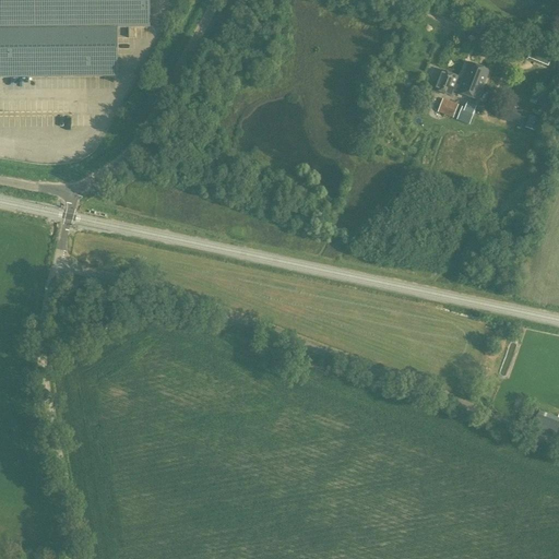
[(0,0),(0,78),(117,76),(117,28),(129,28),(129,38),(134,38),(134,28),(150,27),(149,0),(0,0)]
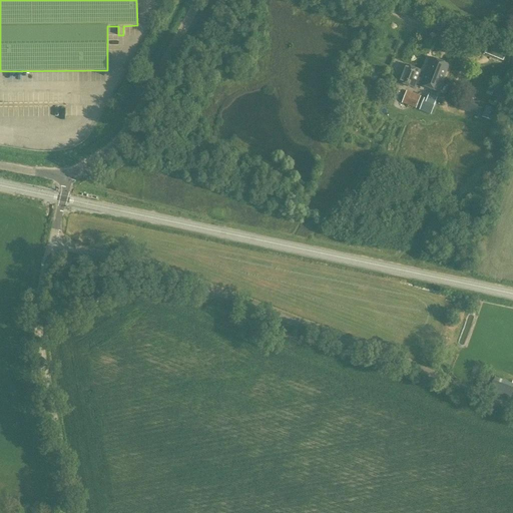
[(484,53),(503,61),(506,52),(487,45),(484,53)]
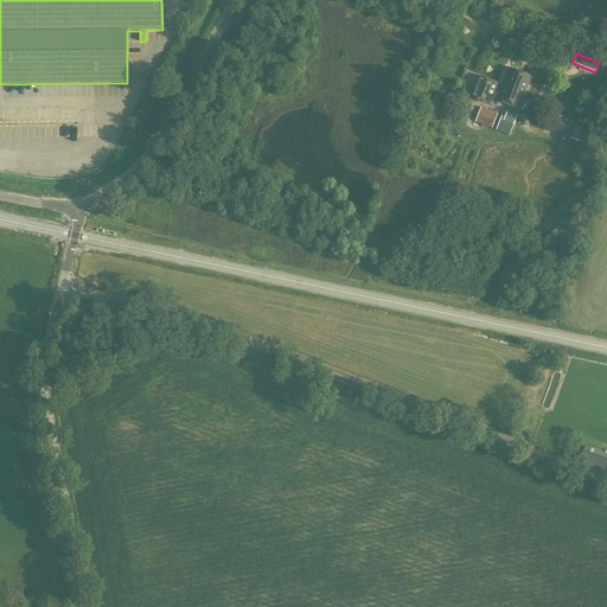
[(509,69),(496,101),(518,109),(531,77),(509,69)]
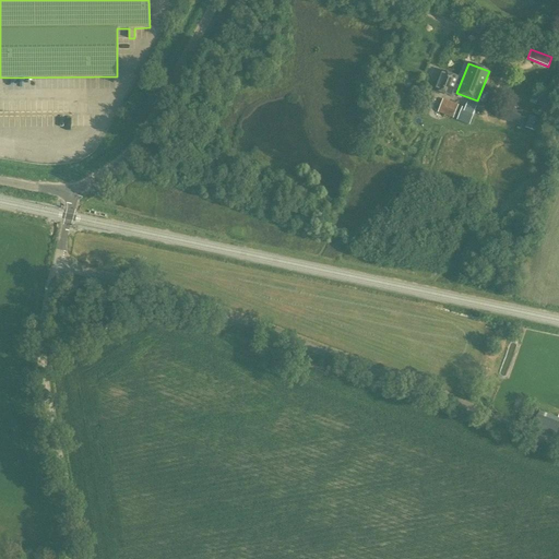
[(459,78),(441,71),(433,90),(451,96),(459,78)]
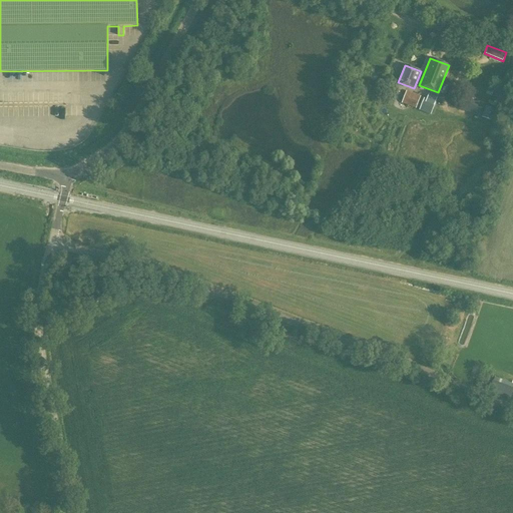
[(421,96),(407,91),(402,103),(416,109),(421,96)]
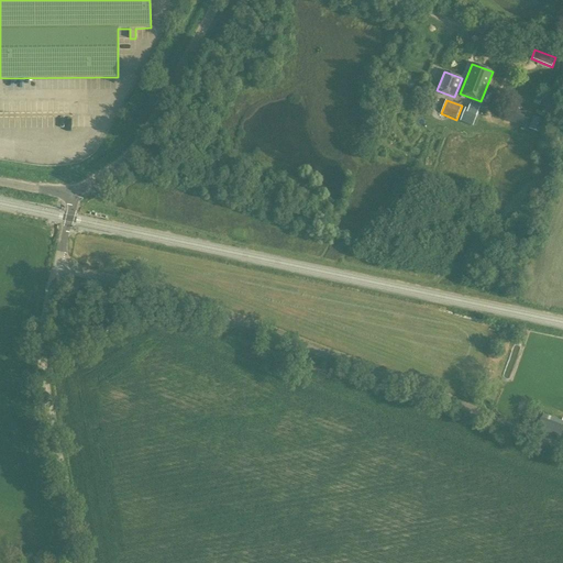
[(478,113),(465,108),(460,121),(472,127),(478,113)]
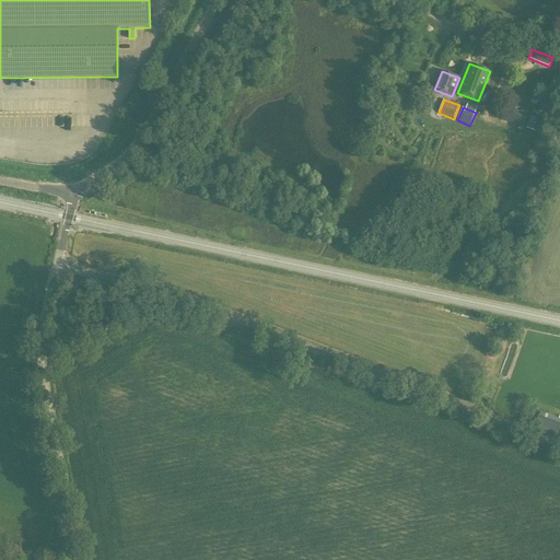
[(523,127),(526,119),(502,109),(499,119),(509,123),(523,127)]
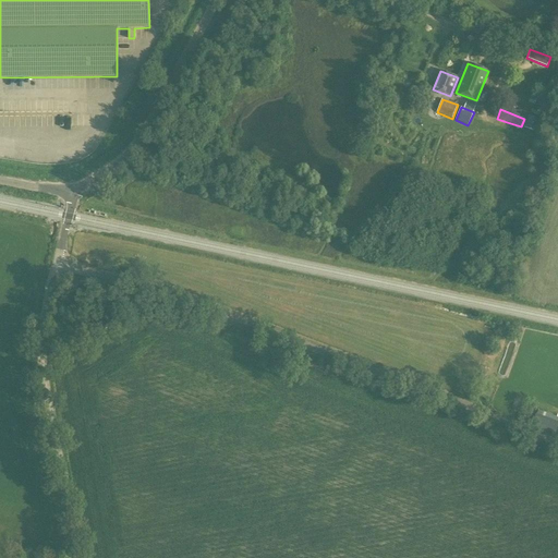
[(540,116),(530,112),(525,117),(538,121),(540,116)]
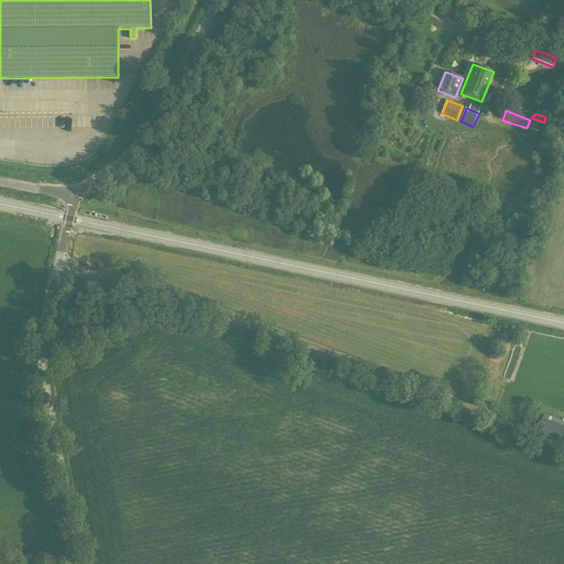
[(538,431),(563,440),(563,421),(544,413),(538,431)]
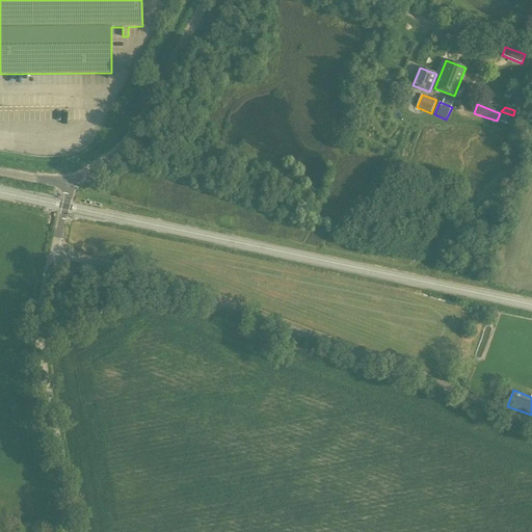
[(503,397),(496,394),(494,399),(501,402),(503,397)]
